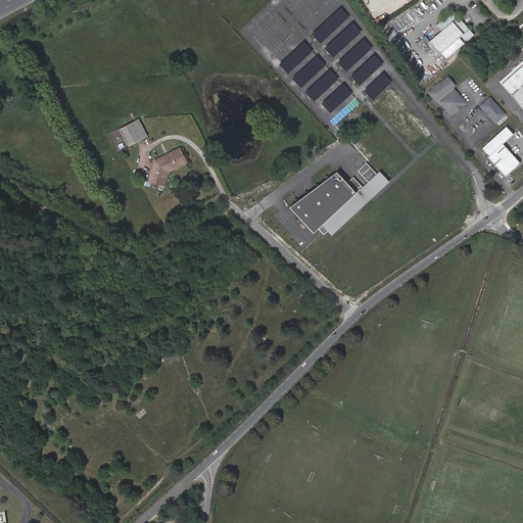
[(455,41),(459,37),(464,43),(473,35),(453,10),(436,25),(441,31),(430,40),(440,53),(448,46),(455,41)]
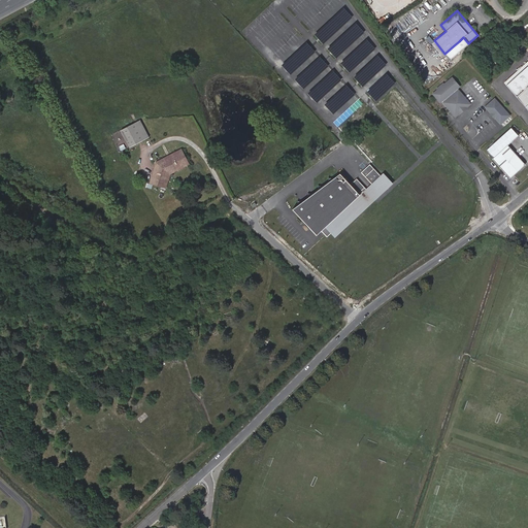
[(470,103),(458,89),(456,91),(455,90),(457,88),(459,86),(452,77),(443,84),(443,83),(437,88),(437,89),(433,93),(440,102),(441,100),(455,116),(459,112),(459,110),(463,106),(466,106),(470,103)]
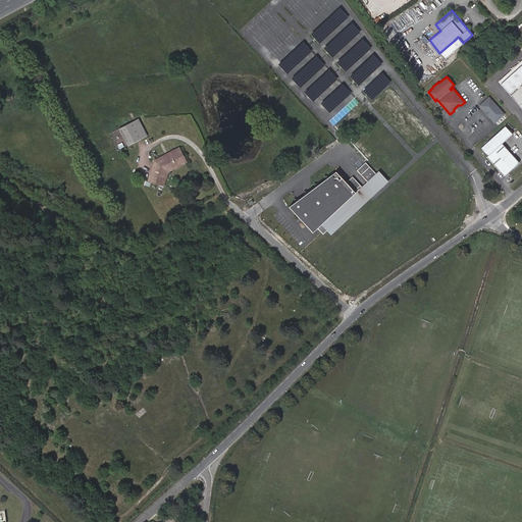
[(521,107),(521,84),(511,95),(519,105),(521,107)]
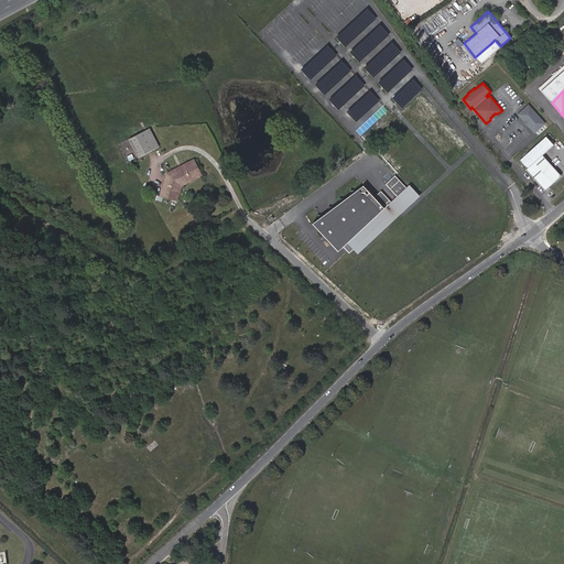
[(544,123),(529,106),(519,115),(524,121),(527,121),(529,125),(529,126),(534,132),(544,123)]
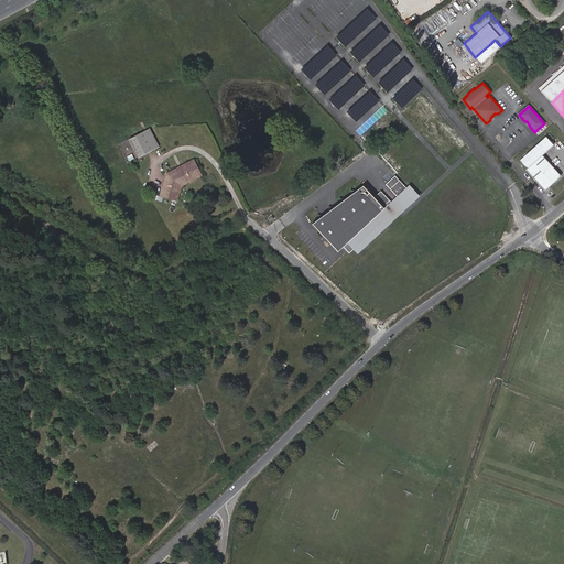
[(149,129),(129,139),(139,158),(159,147),(149,129)]
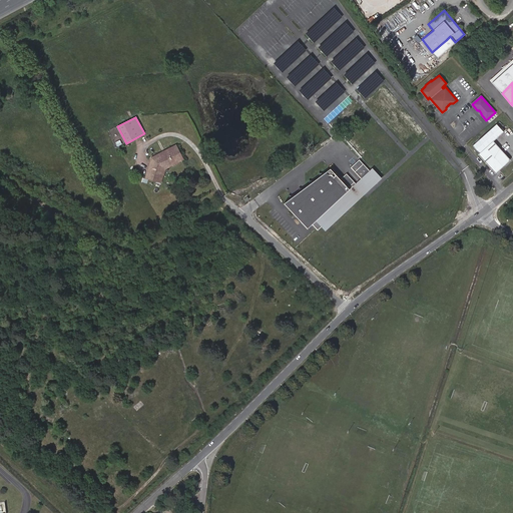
[(492,140),(477,154),(494,173),(509,159),(492,140)]
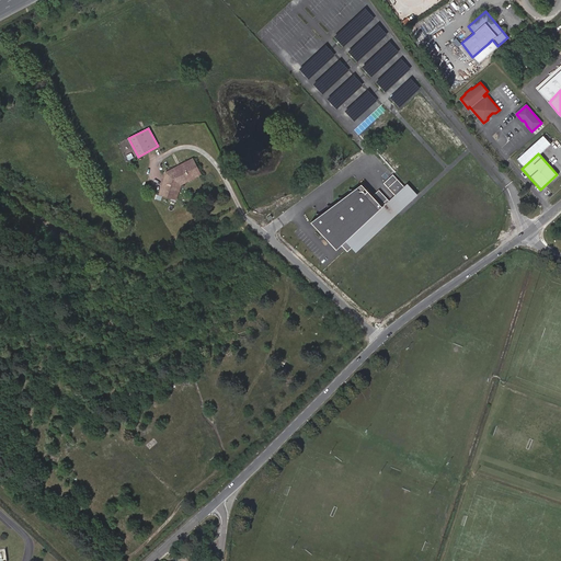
[(179,169),(178,167),(167,172),(163,181),(165,182),(161,195),(173,198),(179,182),(198,172),(192,159),(183,163),(185,167),(179,169)]
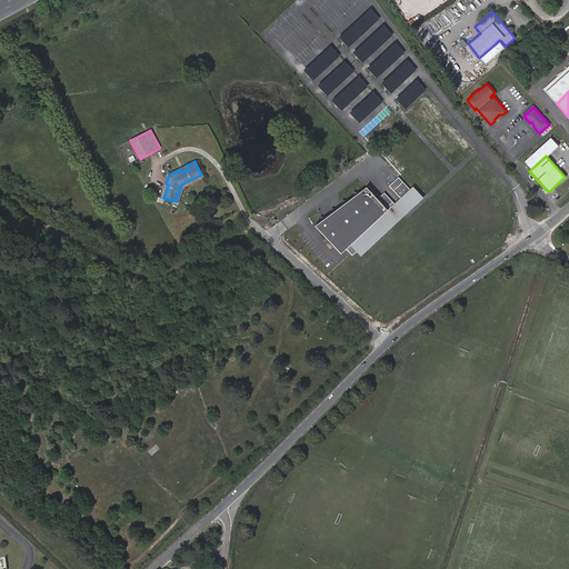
[(203,177),(201,175),(181,185),(176,201),(178,202),(183,188),(203,177)]
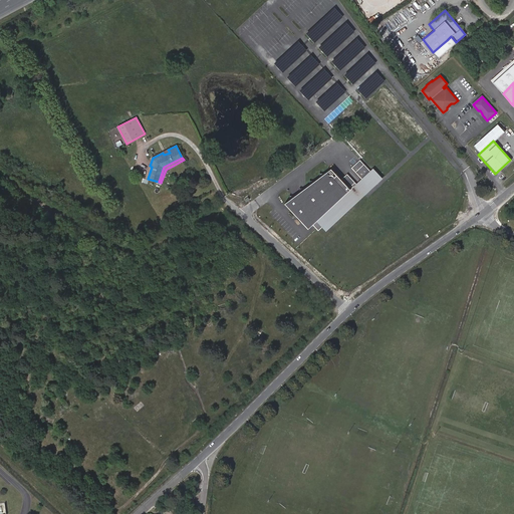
[(284,203),(308,229),(312,225),(318,231),(322,227),(376,177),(370,171),(360,160),(351,168),(361,179),(359,182),(356,184),(347,174),(340,180),(330,169),(324,174),(319,174),(319,178),(314,181),(309,182),(309,185),(304,189),(299,189),(299,193),(294,197),(289,197),(288,200),(284,203)]
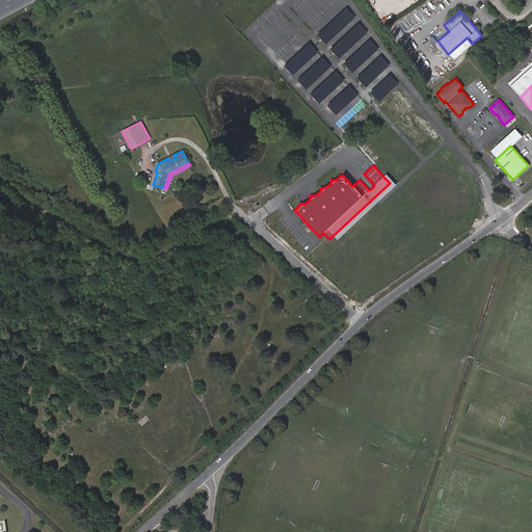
[(386,175),(383,177),(390,183),(334,235),(337,239),(380,198),(396,185),(386,175)]
